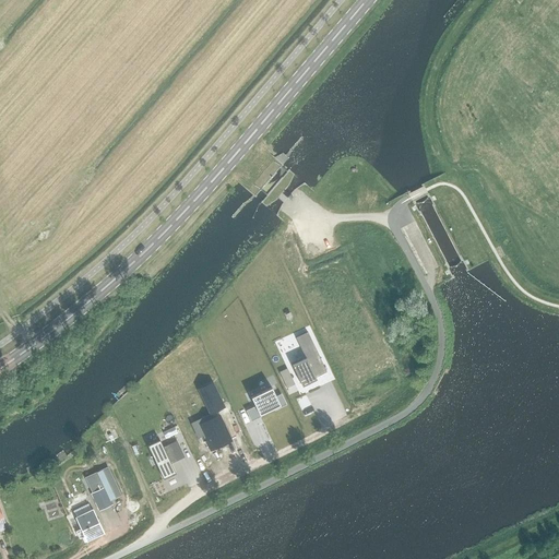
[(305,357),(290,364),(300,384),(325,372),(307,332),(295,337),(305,357)]
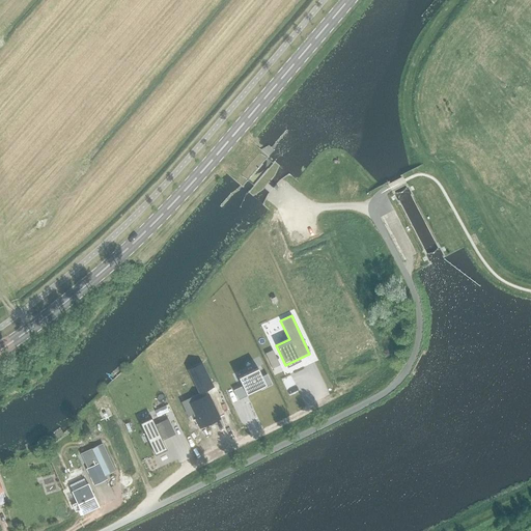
[(272,350),(264,354),(272,368),(279,365),(272,350)]
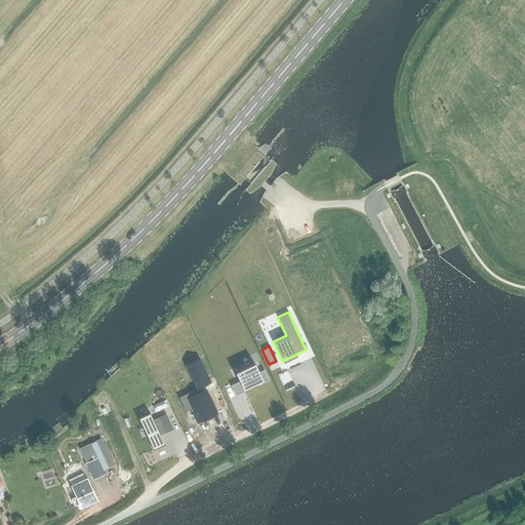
[(238,357),(218,366),(229,389),(238,384),(242,391),(260,382),(253,366),(244,370),(238,357)]
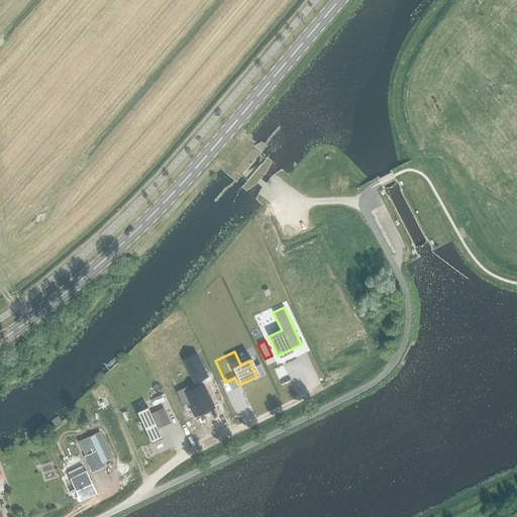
[(196,352),(182,358),(193,382),(195,386),(185,391),(190,400),(188,401),(191,408),(190,409),(193,416),(211,407),(200,384),(199,384),(197,380),(207,376),(196,352)]
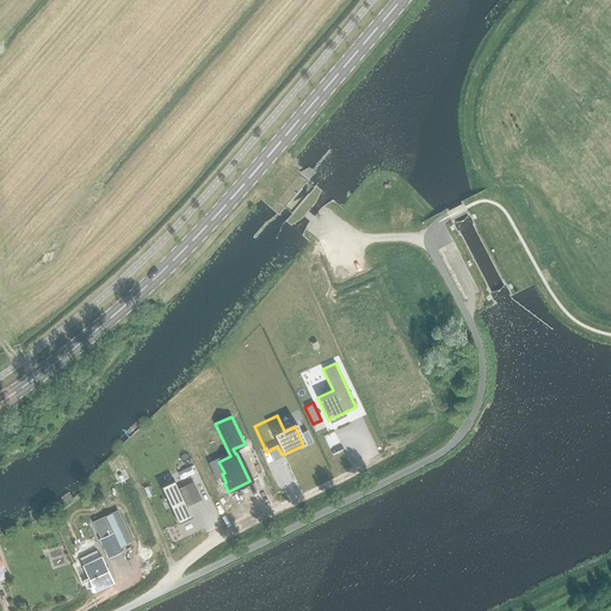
[(193,474),(190,467),(178,473),(180,479),(193,474)]
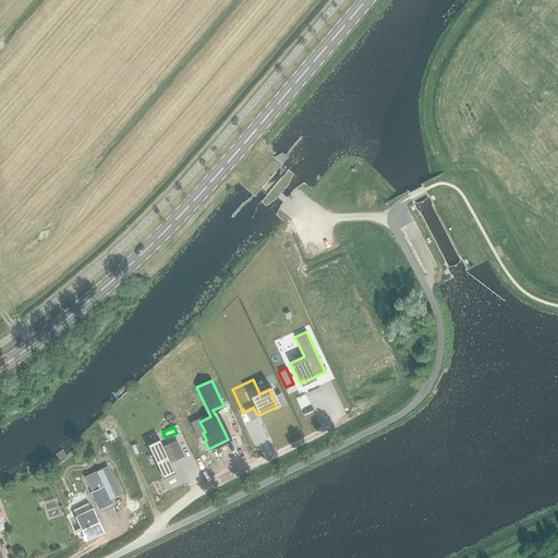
[(246,434),(233,439),(241,455),(253,449),(246,434)]
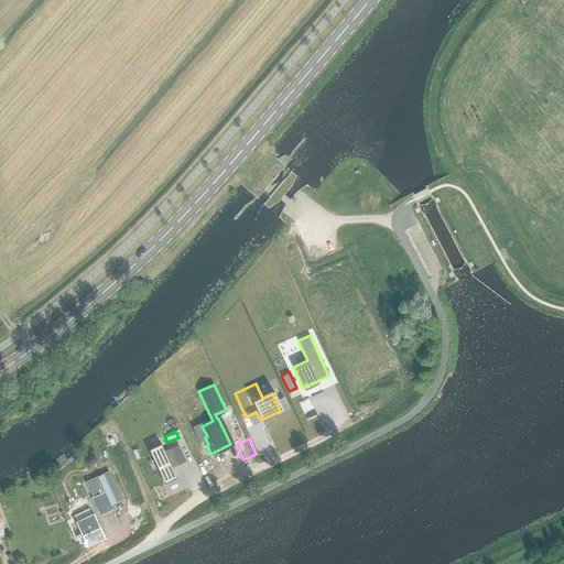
[(160,443),(148,449),(163,483),(176,477),(171,466),(176,464),(169,449),(164,452),(160,443)]
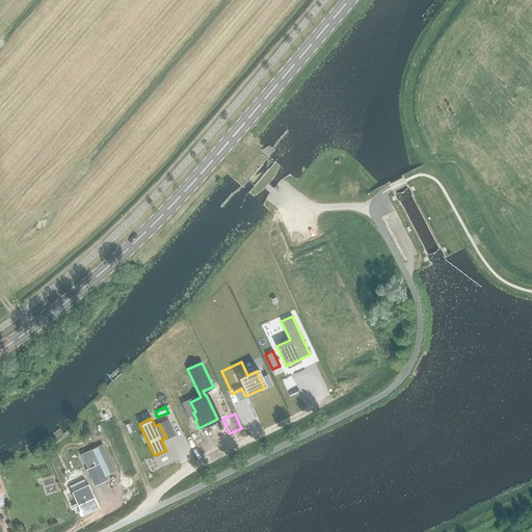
[(208,431),(191,439),(196,450),(213,442),(208,431)]
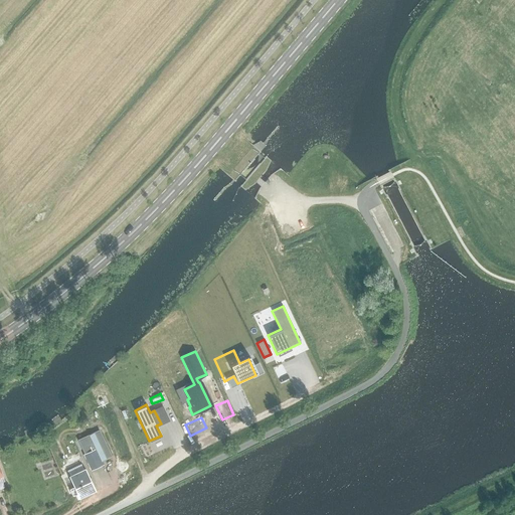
[(104,465),(96,449),(82,456),(91,471),(104,465)]
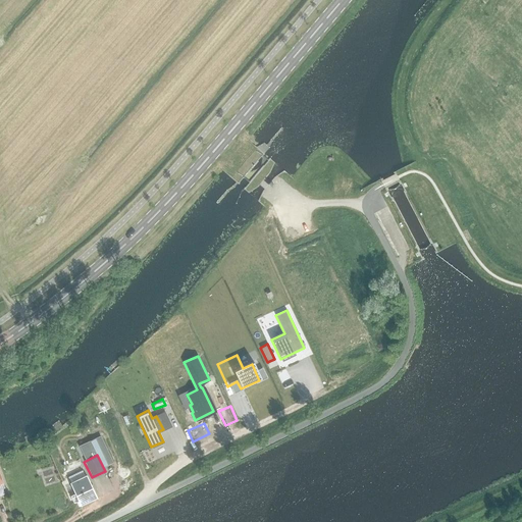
[(70,483),(79,501),(75,502),(77,507),(96,498),(95,496),(86,475),(70,483)]
